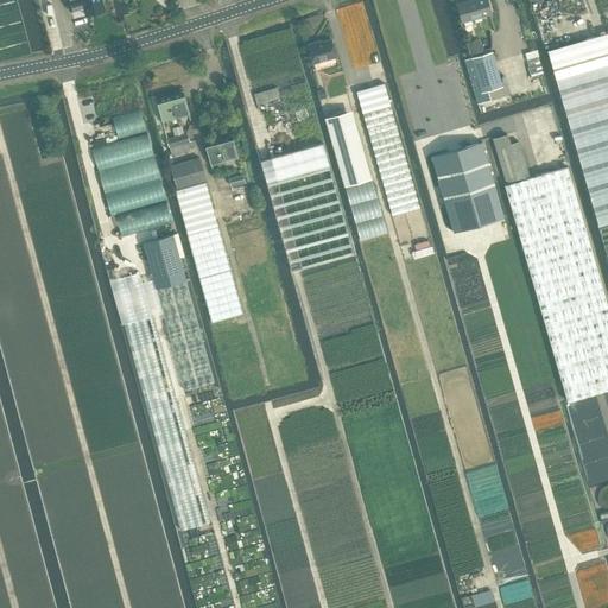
[(81,0),(86,16),(105,10),(101,0),(81,0)]
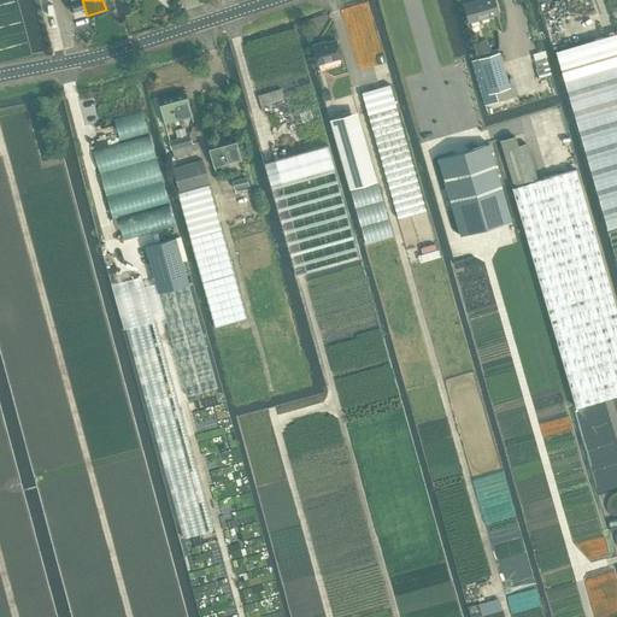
[(479,0),(463,5),(469,23),(498,13),(493,0),(479,0)]
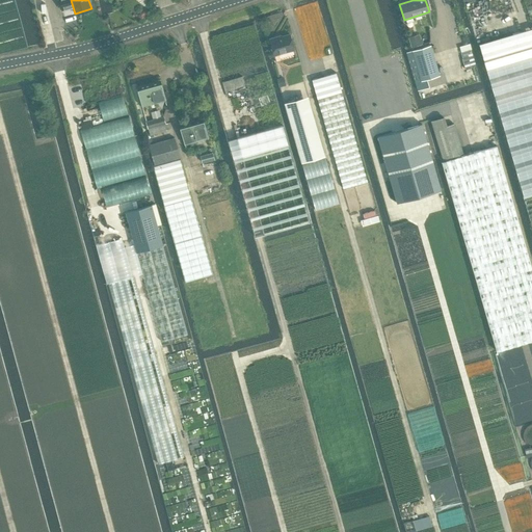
[(531,28),(479,44),(486,70),(524,197),(531,194),(531,28)]
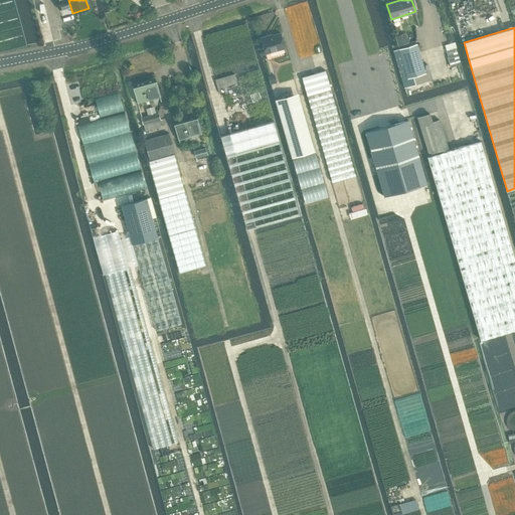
[(284,48),(280,33),(266,37),(266,36),(260,38),(265,53),(284,48)]
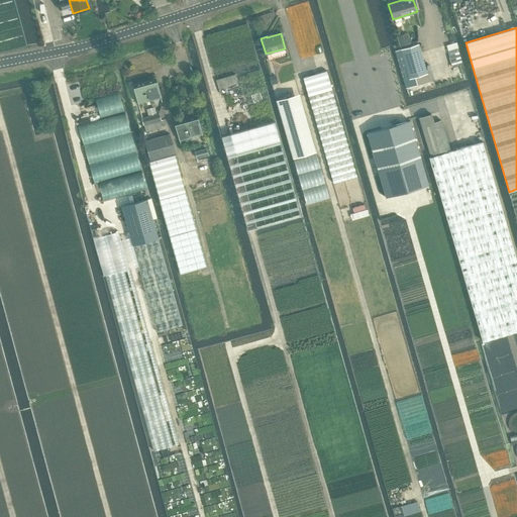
[(407,35),(397,38),(399,47),(410,44),(407,35)]
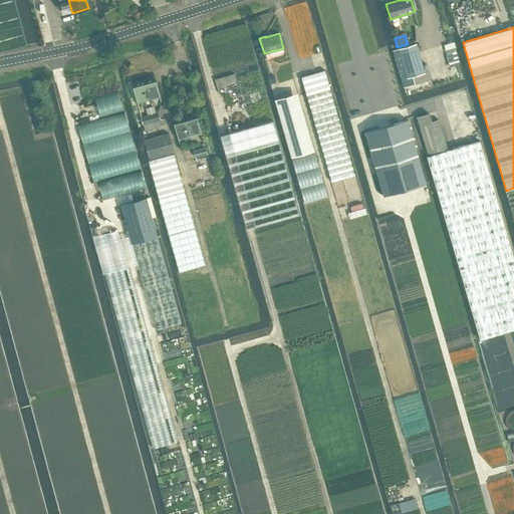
[(416,44),(394,51),(405,87),(414,84),(412,77),(425,73),(416,44)]
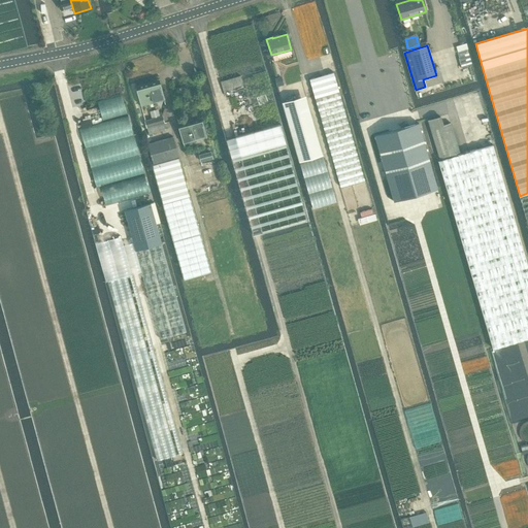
[(471,66),(468,56),(459,59),(461,68),(471,66)]
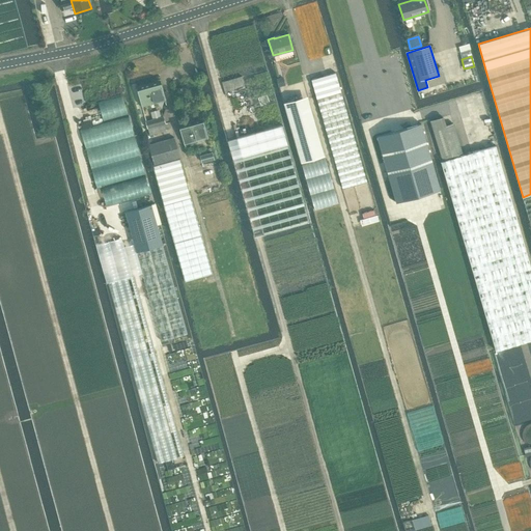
[(335,73),(310,80),(341,189),(366,182),(335,73)]
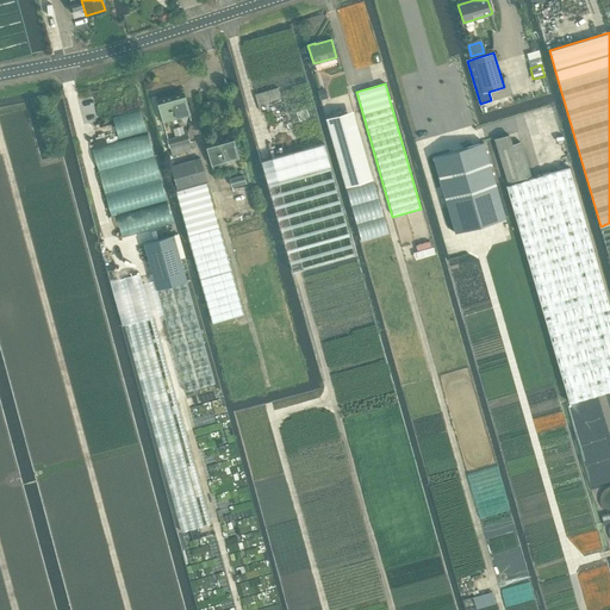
[(157,103),(162,120),(190,113),(185,95),(157,103)]
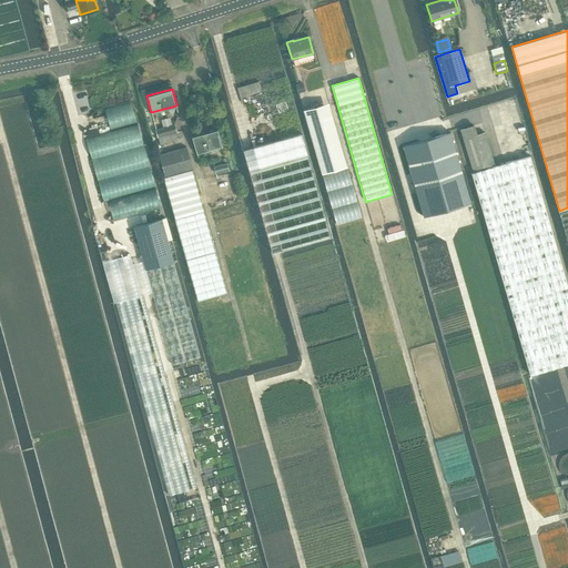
[(269,104),(233,114),(243,150),(251,175),(272,253),(331,236),(301,133),(302,133),(292,98),(269,104)]
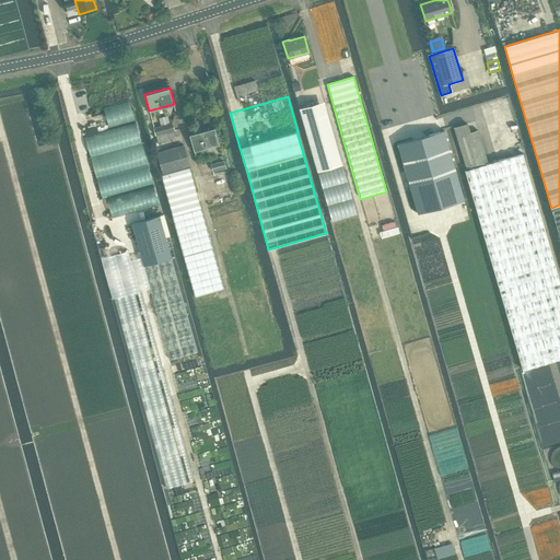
[(299,108),(304,129),(316,172),(341,164),(328,121),(323,102),(299,108)]
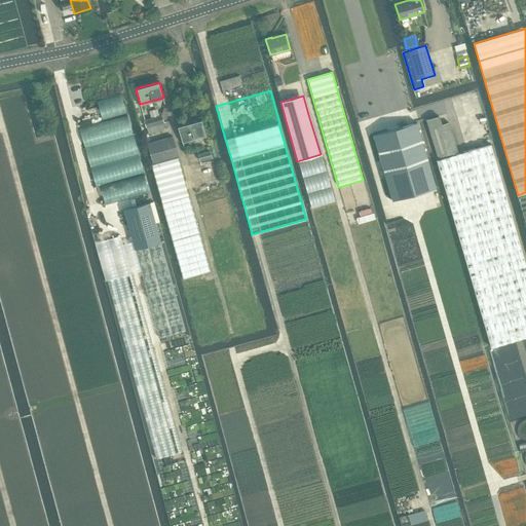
[(147,127),(148,135),(164,129),(162,123),(163,123),(161,116),(145,121),(147,127)]
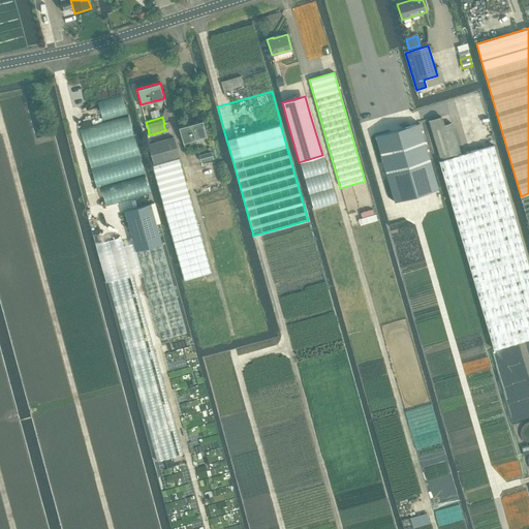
[(179,127),(183,143),(207,136),(203,120),(179,127)]
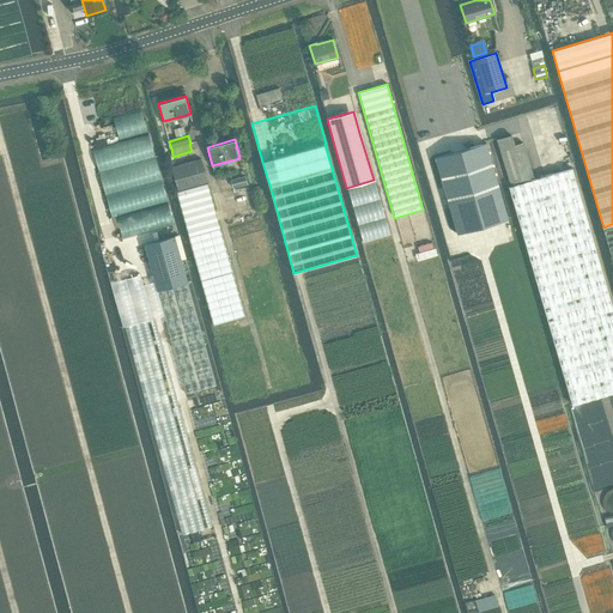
[(486,143),(484,144),(435,157),(457,234),(508,219),(486,143)]
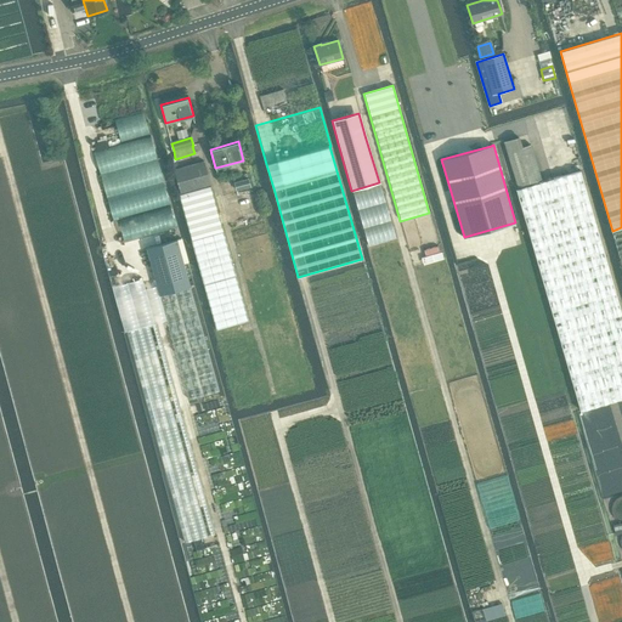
[(507,152),(516,186),(539,179),(530,145),(521,147),(507,152)]
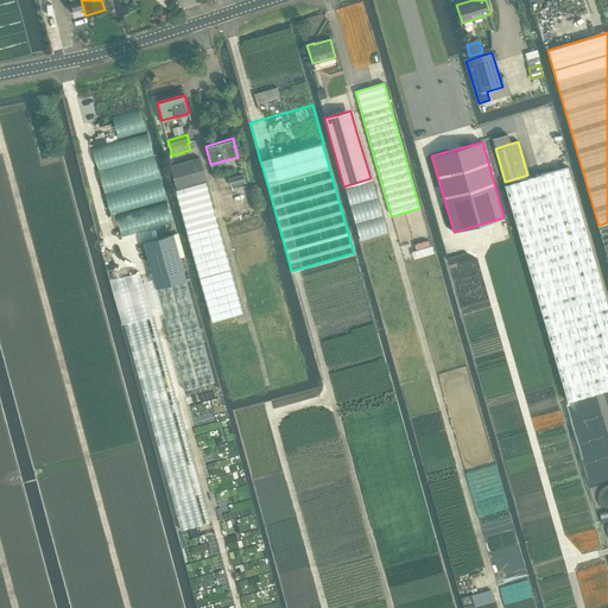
[(170,166),(176,189),(206,181),(200,158),(170,166)]
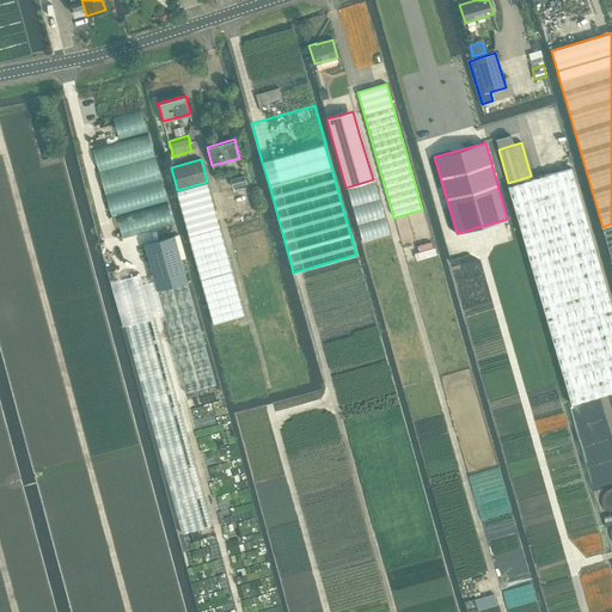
[(246,183),(252,182),(248,165),(243,166),(246,183)]
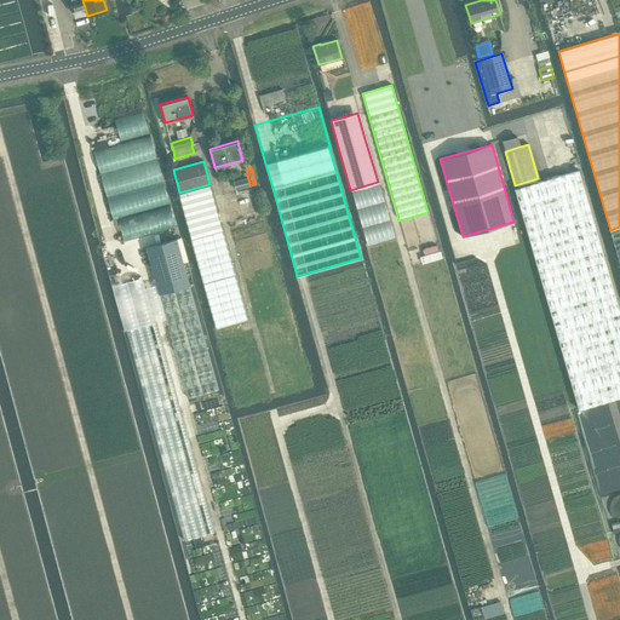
[(619,314),(578,170),(514,189),(529,241),(578,409),(619,396),(619,314)]
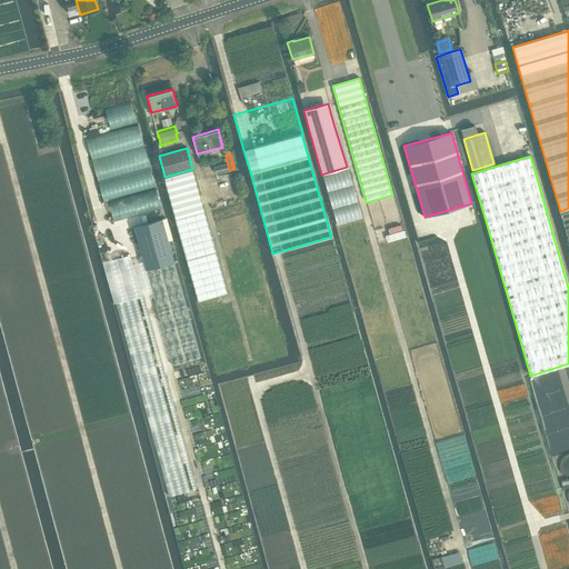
[(215,168),(217,175),(229,171),(227,165),(215,168)]
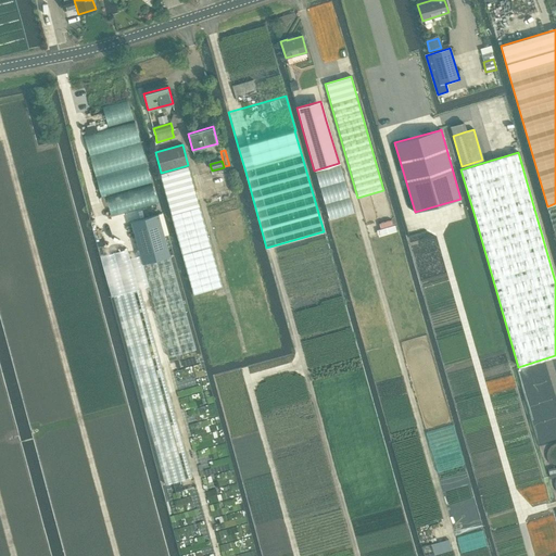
[(161,173),(160,173),(171,214),(193,295),(222,287),(199,205),(188,165),(161,173)]
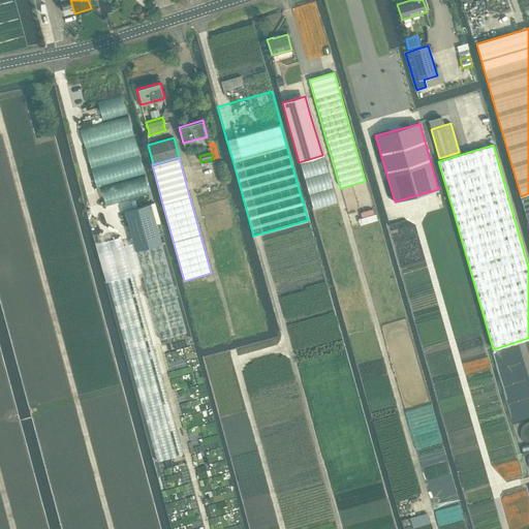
[(124,211),(135,251),(152,313),(160,340),(186,333),(179,306),(161,244),(151,204),(124,211)]
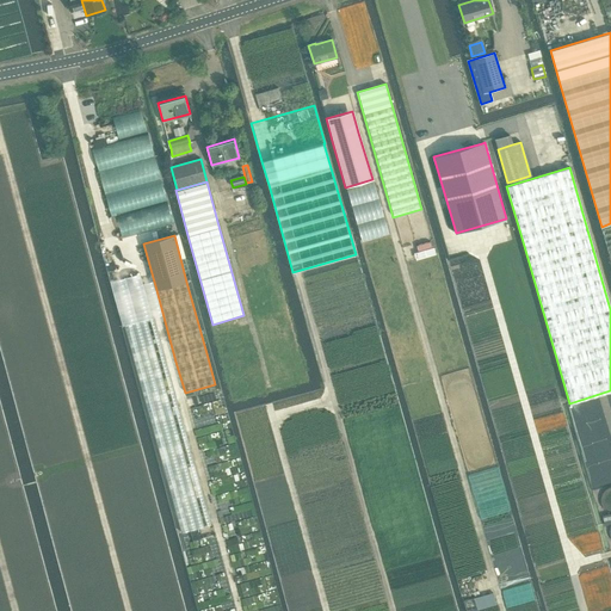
[(430,241),(417,246),(418,251),(432,247),(430,241)]
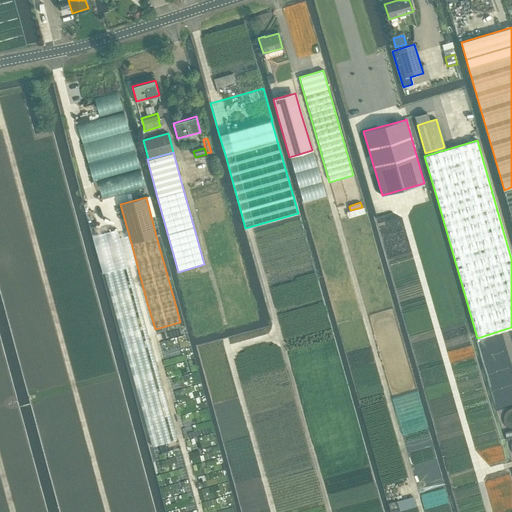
[(350,213),(352,218),(363,215),(362,210),(350,213)]
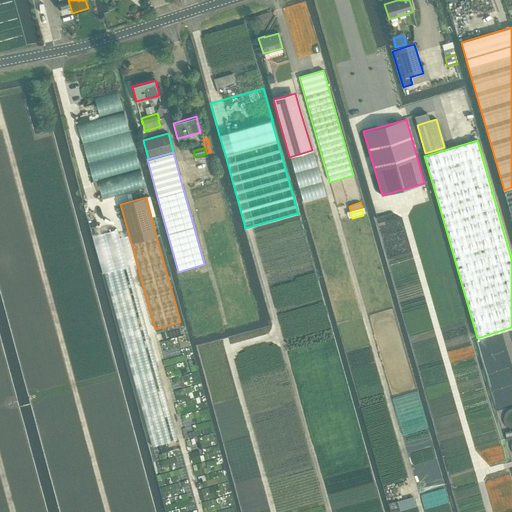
[(129,266),(104,273),(118,325),(151,447),(159,445),(177,440),(143,318),(129,266)]
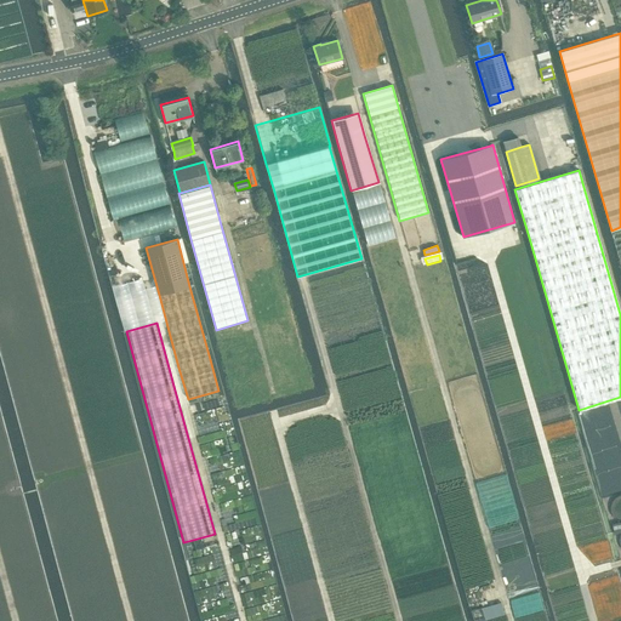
[(584,551),(588,567),(602,563),(597,547),(584,551)]
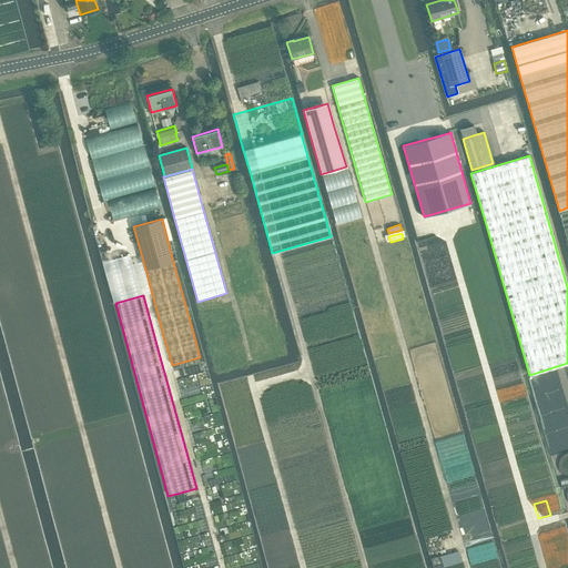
[(430,558),(433,567),(438,567),(462,561),(458,550),(430,558)]
